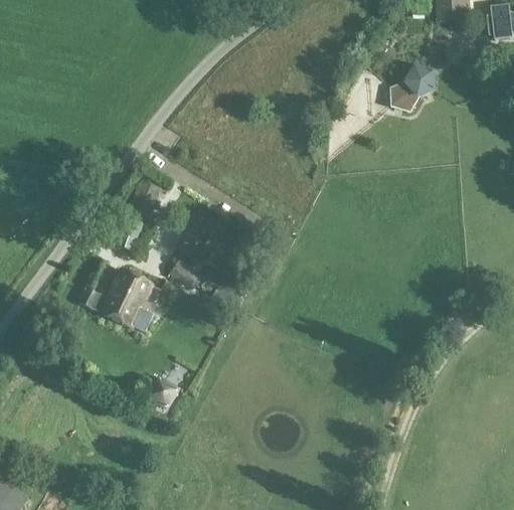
[(437,0),(439,20),(464,19),(462,0),(437,0)]
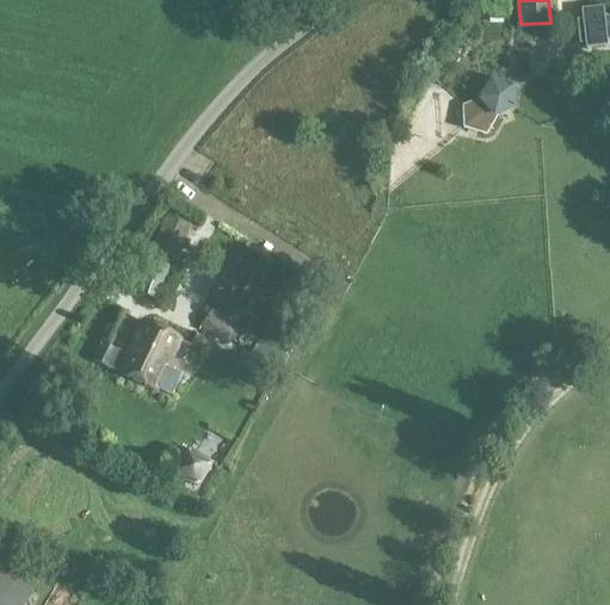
[(607,37),(609,36),(609,12),(604,13),(603,4),(581,6),(583,17),(577,17),(579,41),(585,39),(586,45),(608,43),(607,37)]
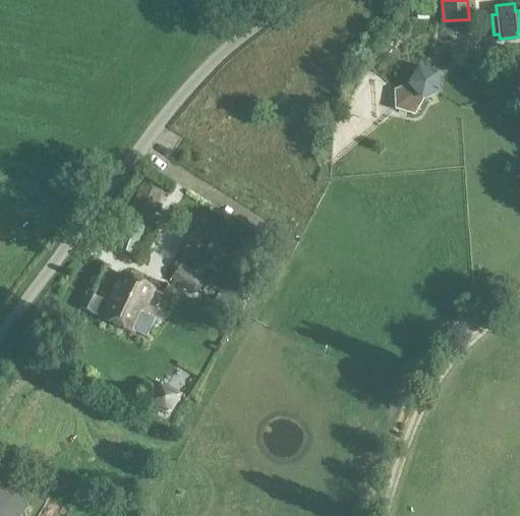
[(421,68),(411,82),(396,89),(396,107),(411,110),(414,111),(415,109),(423,97),(439,90),(439,72),(421,68)]
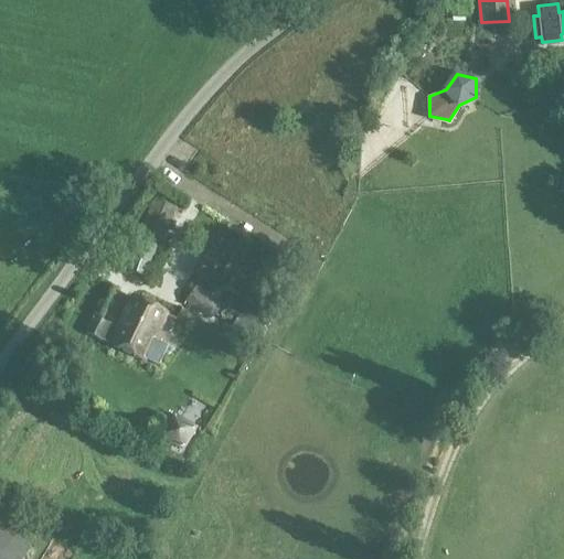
[(118,254),(115,262),(146,276),(176,204),(151,195),(135,235),(126,255),(118,254)]
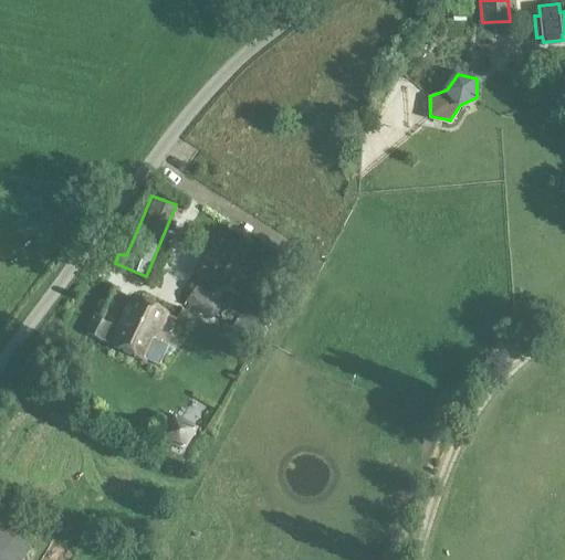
[(280,274),(241,249),(226,272),(231,275),(223,287),(257,309),(280,274)]
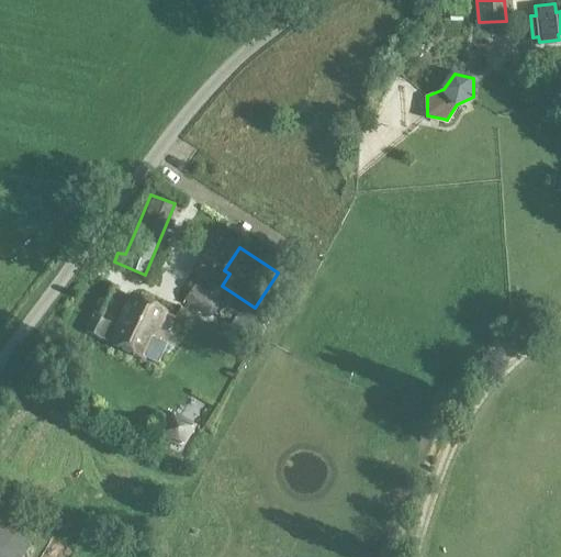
[(183,298),(206,312),(208,310),(212,313),(219,303),(213,301),(219,291),(197,277),(183,298)]
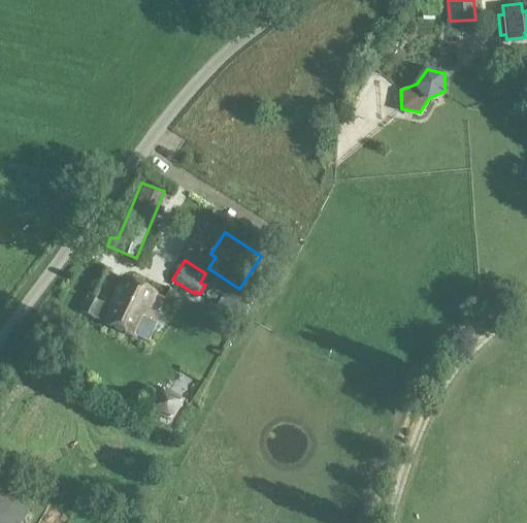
[(107,302),(87,293),(79,308),(100,318),(100,320),(132,335),(146,341),(156,323),(141,316),(154,290),(121,274),(107,302)]
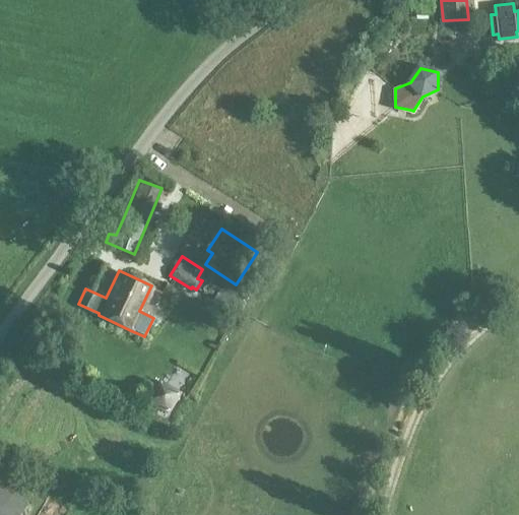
[(210,302),(229,313),(231,310),(235,313),(244,298),(221,284),(210,302)]
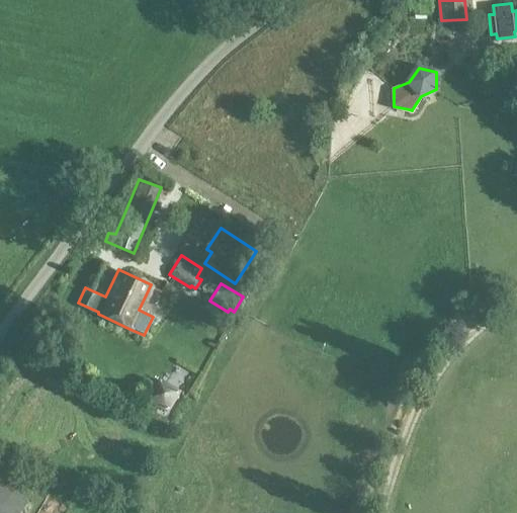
[(168,408),(180,389),(160,376),(148,397),(168,408)]
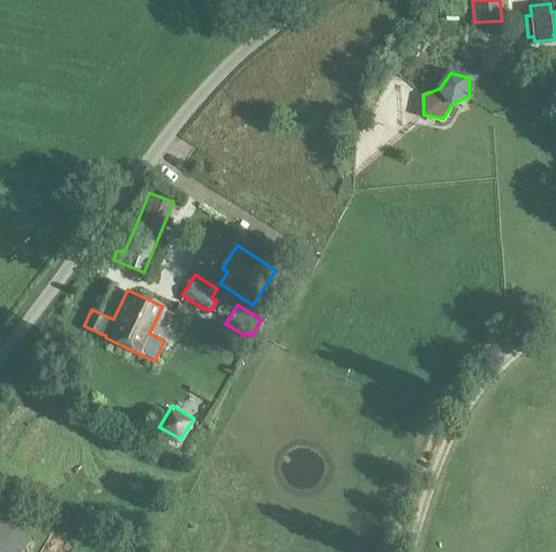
[(22,551),(32,537),(0,517),(0,551),(22,551)]
